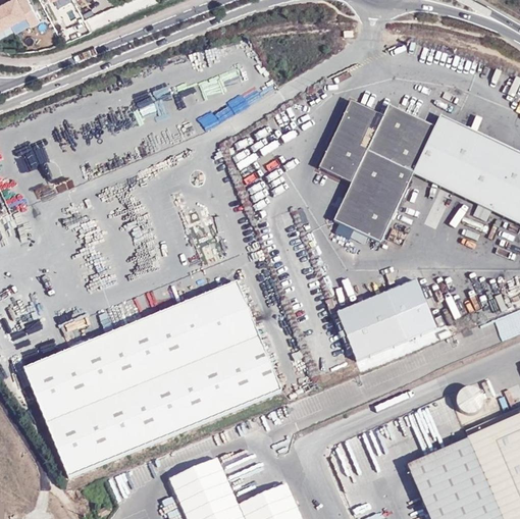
[(2,0),(0,1),(0,30),(26,16),(17,0),(2,0)]
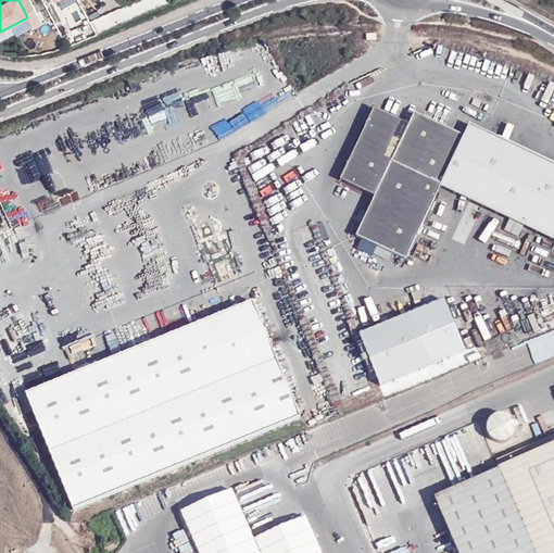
[(362,234),(377,241),(374,248),(386,254),(389,248),(402,254),(435,181),(553,236),(553,164),(468,123),(463,135),(422,116),(408,122),(406,124),(395,120),(372,107),(340,175),(376,190),(356,231),(362,234)]
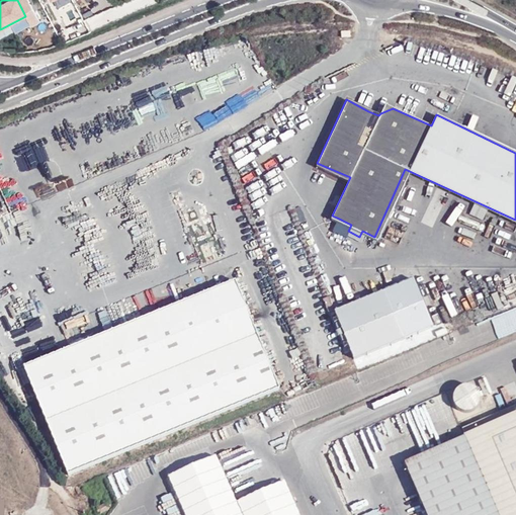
[(393,108),(383,104),(380,113),(393,108)]
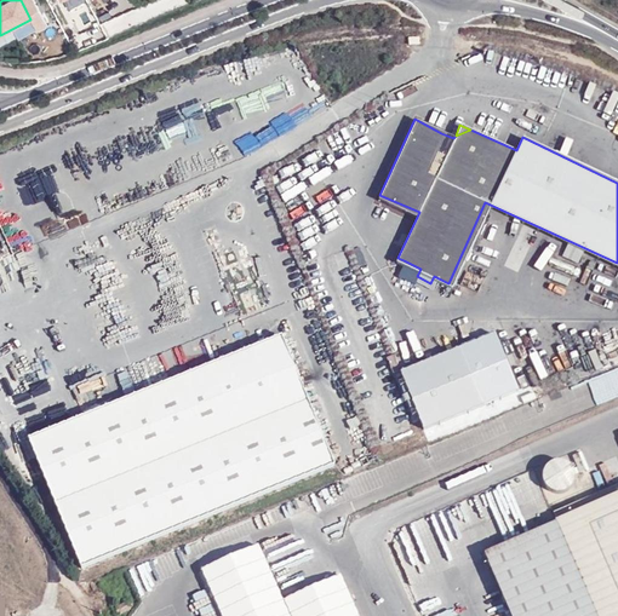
[(17,184),(23,182),(18,167),(12,168),(17,184)]
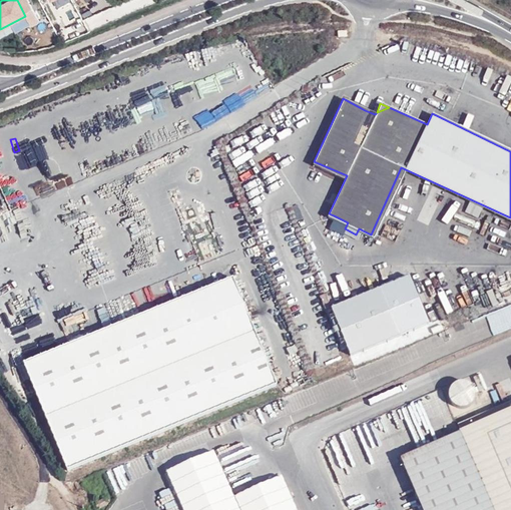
[(0,189),(5,203),(13,200),(0,169),(0,189)]
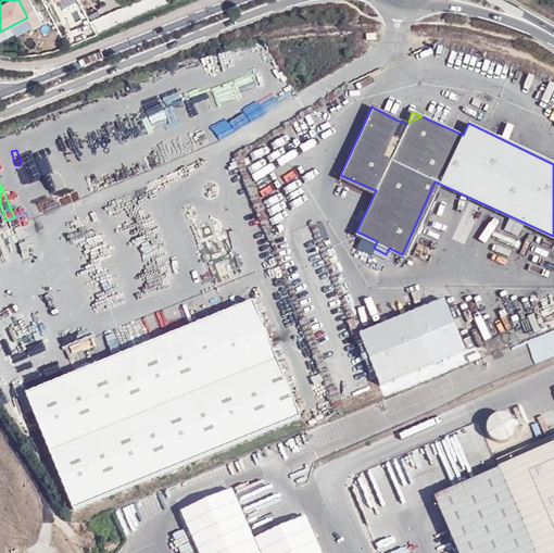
[(362,234),(359,240),(374,248),(377,241),(362,234)]
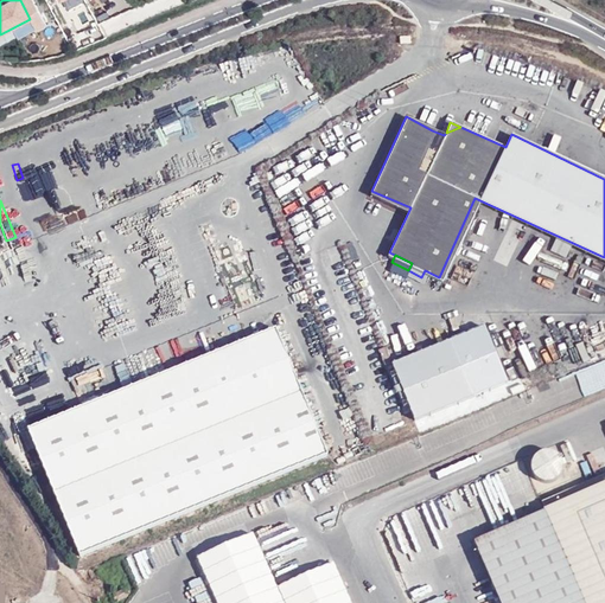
[(323,451),(272,326),(26,425),(77,551),(323,451)]
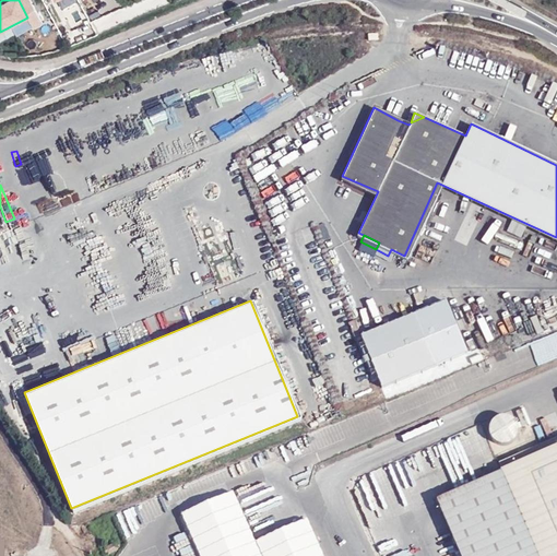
[(375,376),(378,385),(431,364),(411,312),(357,334),(375,376)]
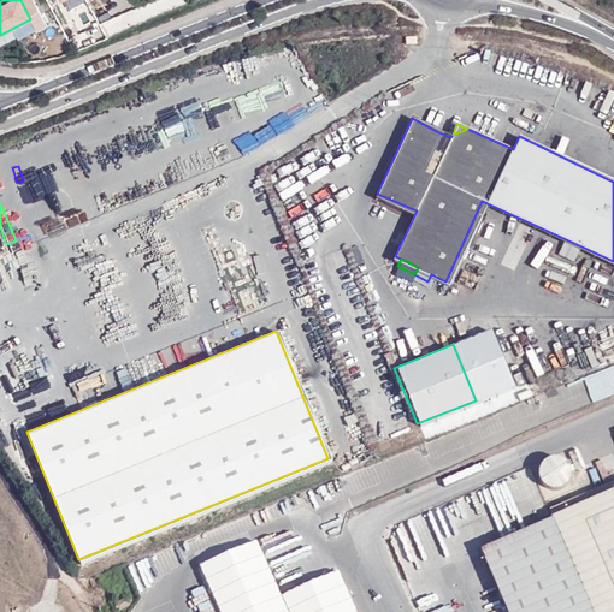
[(29,381),(5,388),(11,404),(35,397),(29,381)]
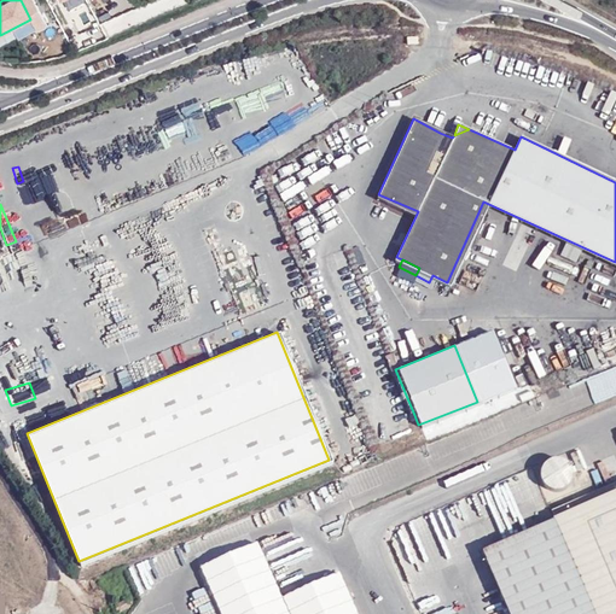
[(571,478),(571,475),(571,473),(571,469),(571,467),(570,465),(568,462),(567,460),(564,458),(562,457),(558,456),(556,456),(553,457),(550,457),(547,458),(545,460),(544,462),(541,465),(540,467),(540,469),(540,473),(540,475),(540,478),(541,480),(544,483),(545,485),(547,486),(551,487),(553,489),(556,489),(558,489),(562,487),(564,486),(567,485),(568,483),(570,480),(571,478)]
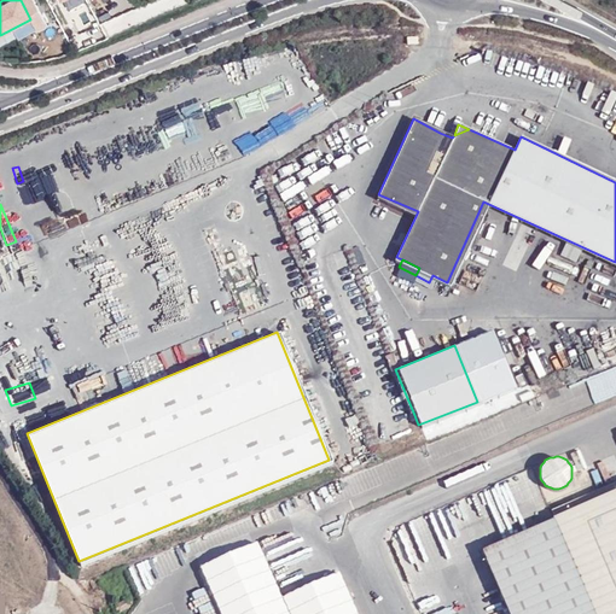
[(593,465),(600,481),(606,478),(600,462),(593,465)]
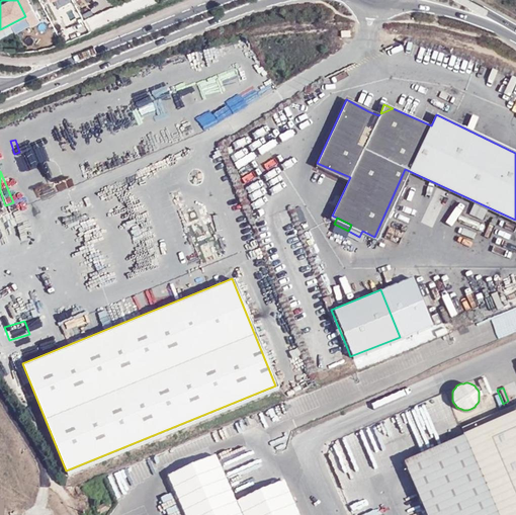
[(445,400),(348,441),(363,477),(403,460),(460,435),(445,400)]
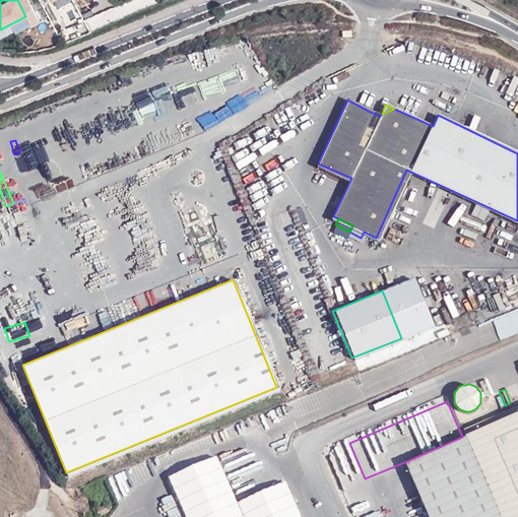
[(517,516),(517,411),(464,435),(464,436),(499,516),(517,516)]
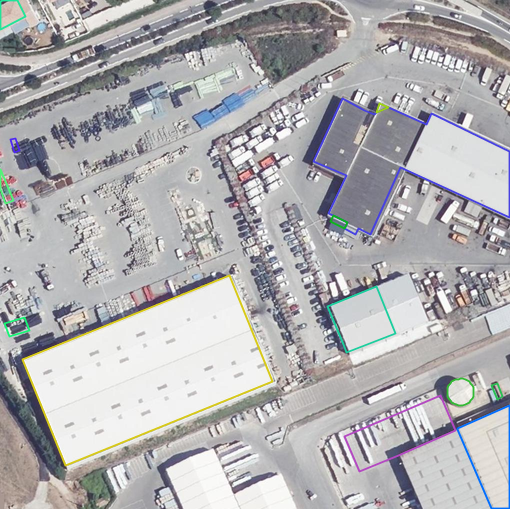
[(455,430),(398,455),(421,508),(491,508),(457,429),(455,430)]
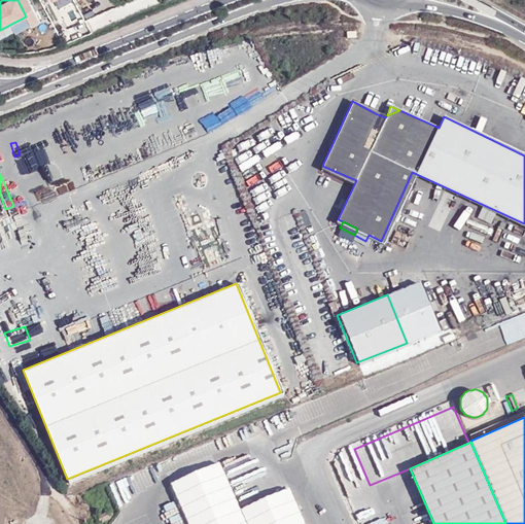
[(303,523),(288,489),(238,511),(217,461),(171,481),(176,494),(126,516),(129,523),(303,523)]
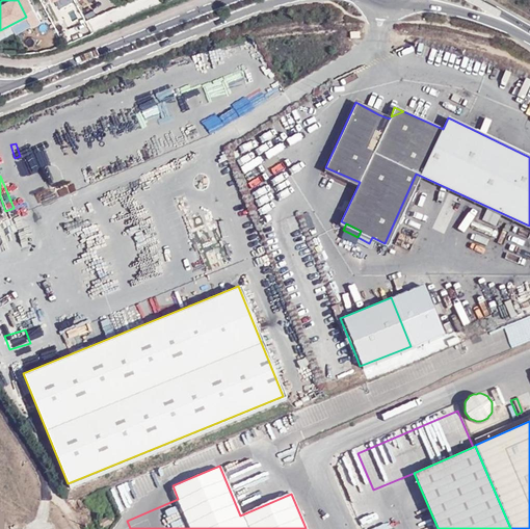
[(375,505),(358,511),(362,523),(379,517),(375,505)]
